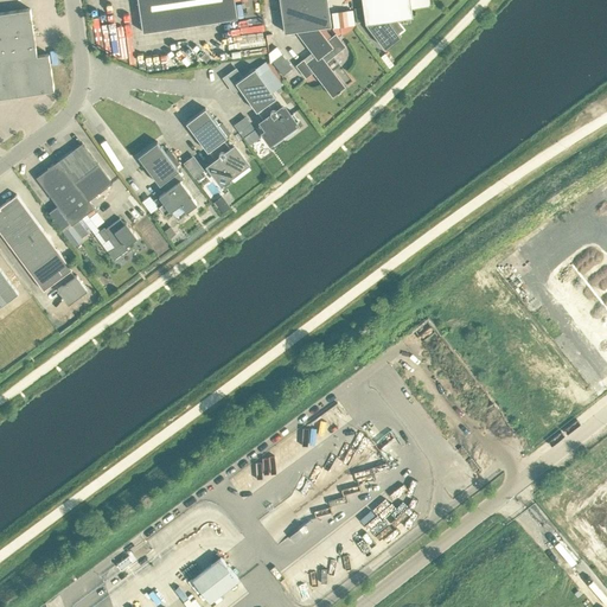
[(138,0),(142,31),(237,18),(234,0),(138,0)]
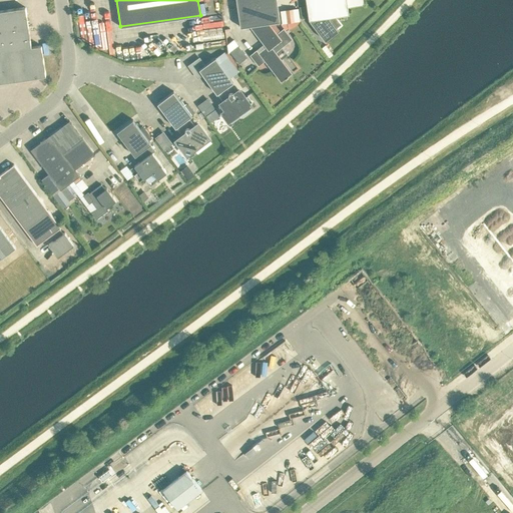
[(277,33),(269,23),(280,21),(277,0),(235,0),(240,27),(249,25),(264,43),(249,54),(259,65),(265,60),(281,80),(286,77),(286,78),(289,76),(288,75),(298,67),(282,47),(293,38),(284,28),(277,33)]
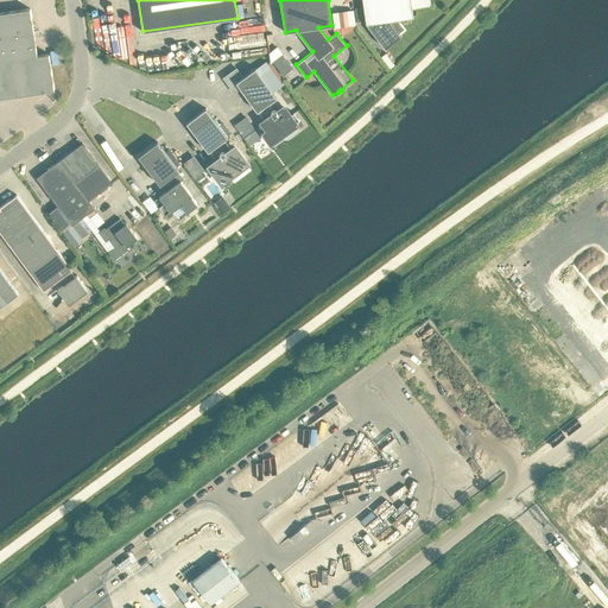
[(430,0),(362,0),(366,23),(367,23),(367,24),(386,48),(401,36),(391,21),(390,19),(405,17),(413,16),(412,7),(431,5),(430,0)]
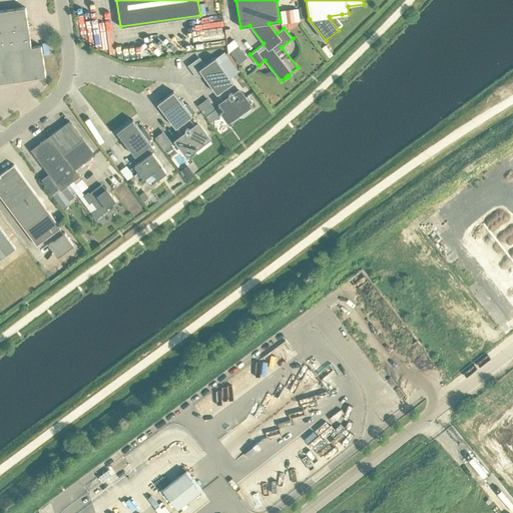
[(0,82),(46,75),(41,44),(31,46),(25,6),(0,10),(0,82)]
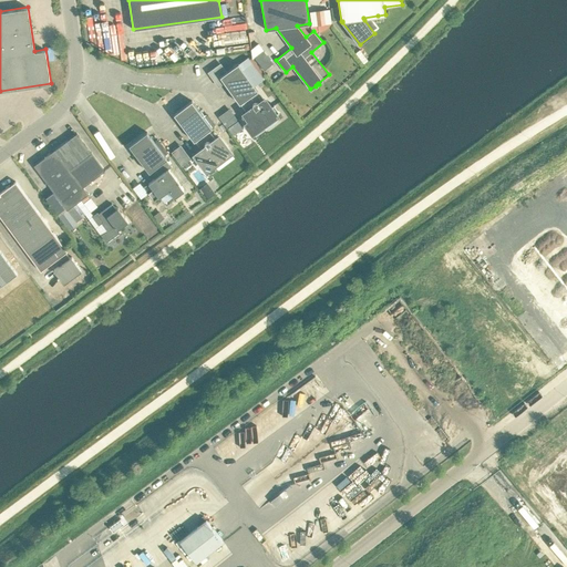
[(254,57),(265,70),(274,62),(263,50),(254,57)]
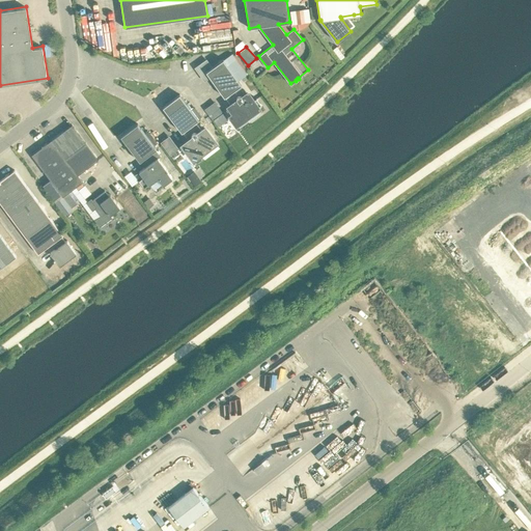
[(246,116),(258,108),(258,107),(261,105),(256,98),(253,101),(248,93),(246,94),(240,86),(242,84),(223,59),(212,67),(206,60),(196,67),(204,79),(210,76),(224,96),(227,94),(233,104),(226,109),(236,123),(236,122),(240,127),(249,119),(246,116)]
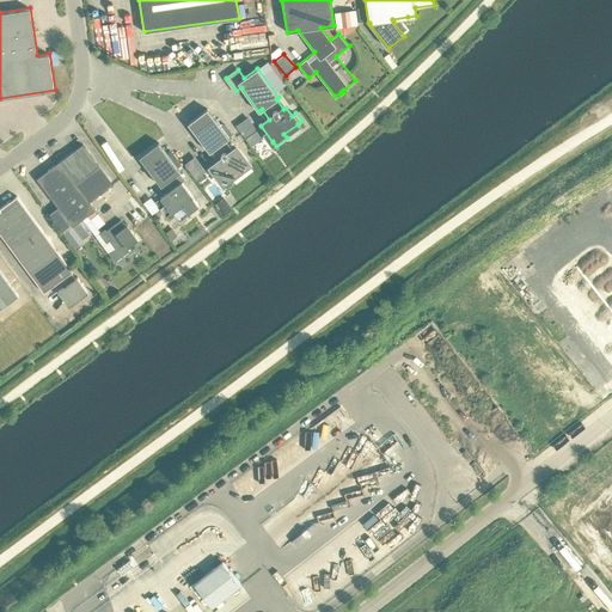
[(231,177),(249,164),(237,147),(232,150),(225,140),(228,138),(207,108),(188,122),(209,152),(210,151),(216,157),(218,160),(210,166),(226,188),(234,181),(231,177)]
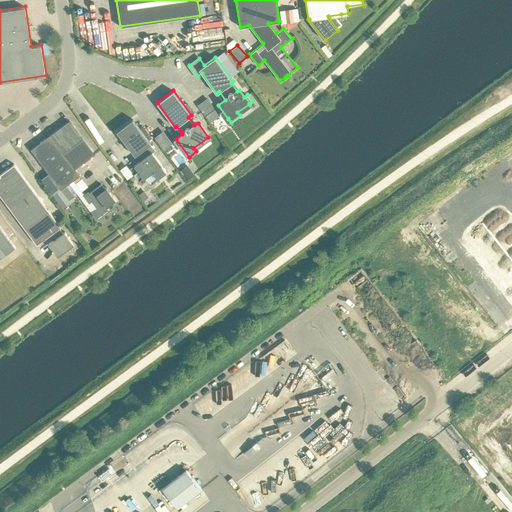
[(199,103),(207,113),(217,106),(209,96),(199,103)]
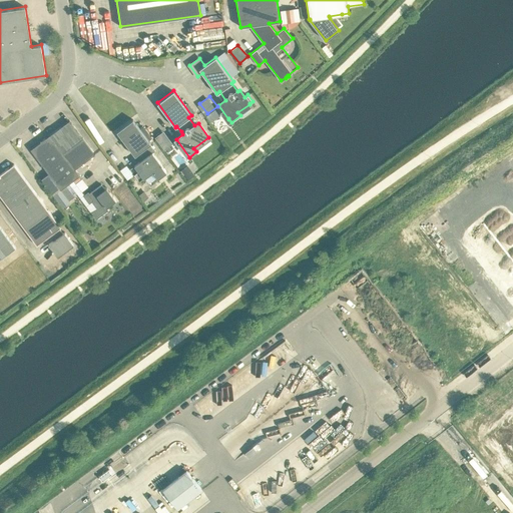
[(138,170),(133,174),(139,181),(143,177),(144,178),(152,171),(157,178),(166,171),(161,164),(162,164),(152,152),(155,150),(150,143),(151,143),(132,119),(116,131),(135,155),(138,152),(143,158),(134,165),(138,170)]
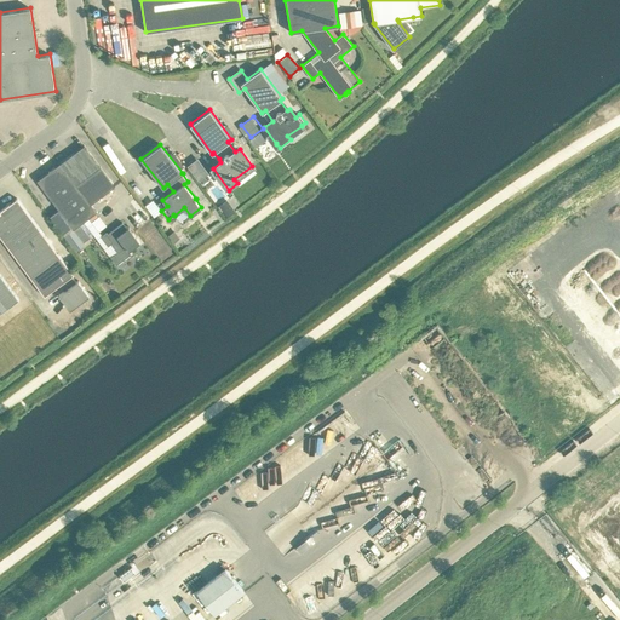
[(80,224),(97,211),(91,204),(114,187),(84,145),(36,181),(82,242),(90,236),(80,224)]
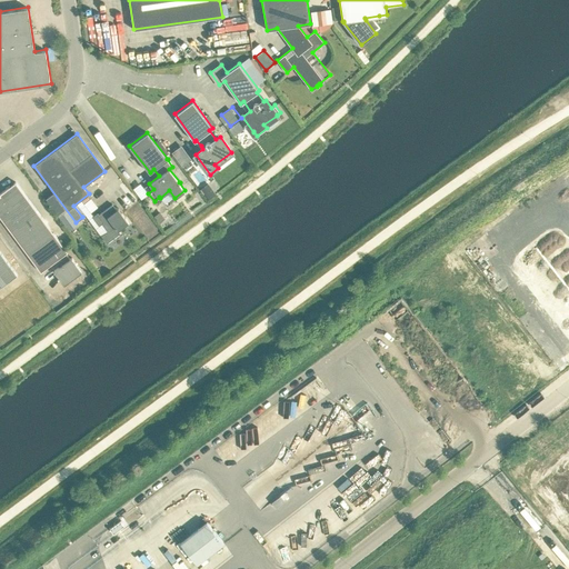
[(0,192),(0,216),(41,271),(55,261),(59,266),(53,270),(65,283),(82,270),(71,257),(70,258),(66,252),(68,251),(16,181),(0,192)]
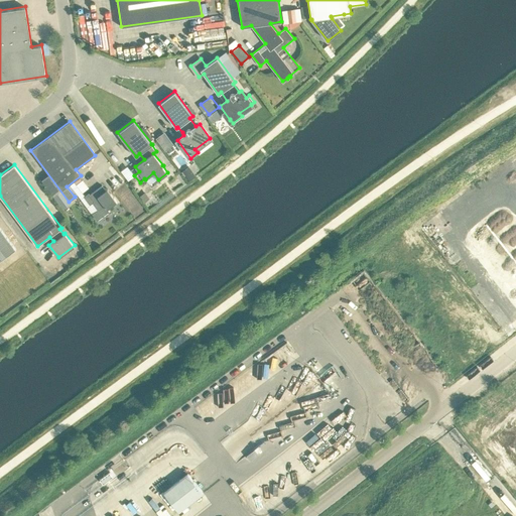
[(196,175),(188,166),(182,171),(189,180),(196,175)]
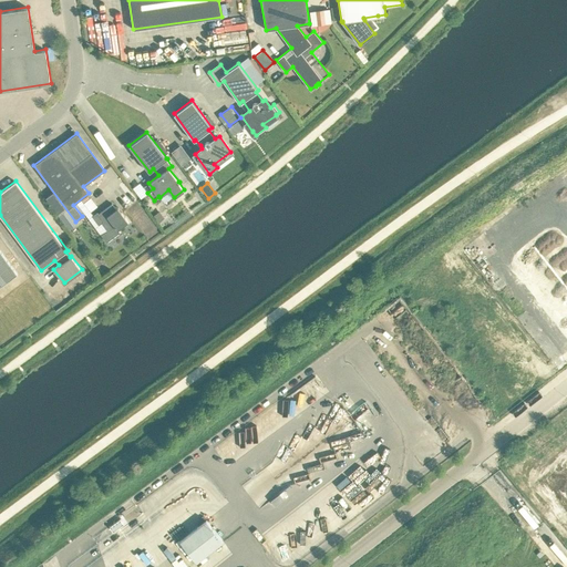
[(101,235),(106,241),(120,232),(117,229),(129,222),(121,212),(119,213),(112,203),(99,213),(98,212),(92,216),(99,225),(102,223),(106,229),(101,235)]
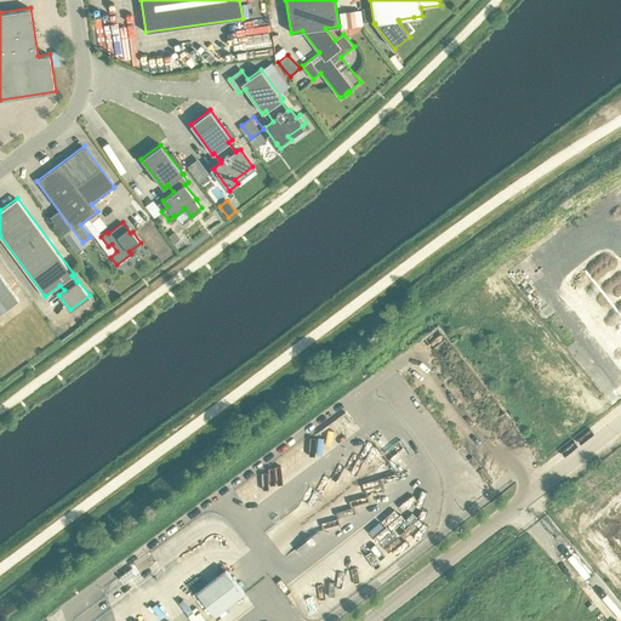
[(169,235),(175,243),(181,239),(175,231),(169,235)]
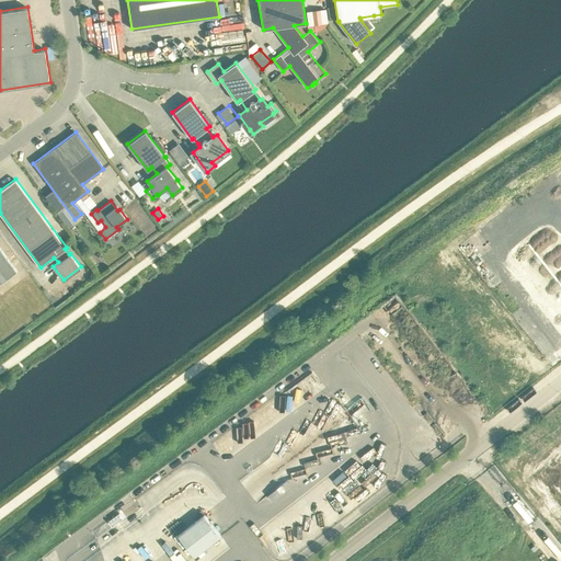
[(0,283),(16,271),(0,248),(0,283)]
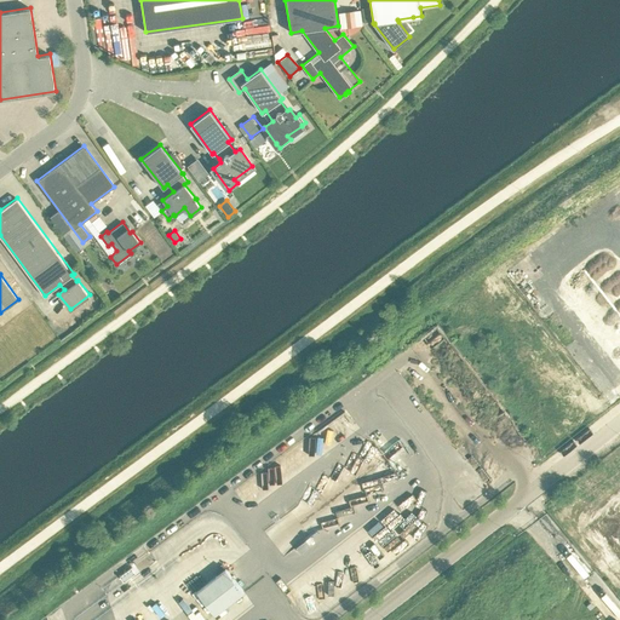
[(322,561),(340,580),(351,569),(333,551),(322,561)]
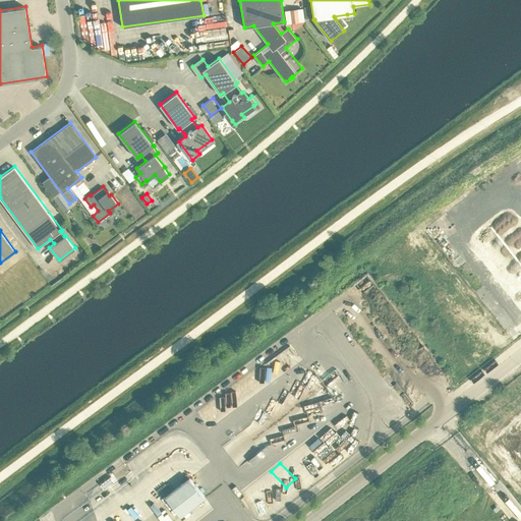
[(271,473),(258,480),(276,510),(288,503),(271,473)]
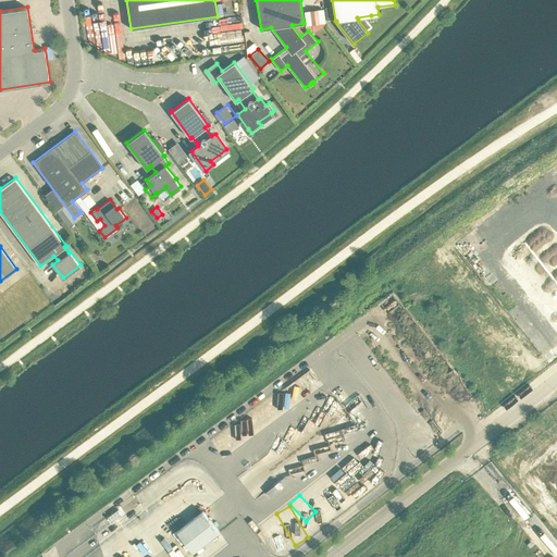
[(111,522),(122,515),(118,509),(108,517),(111,522)]
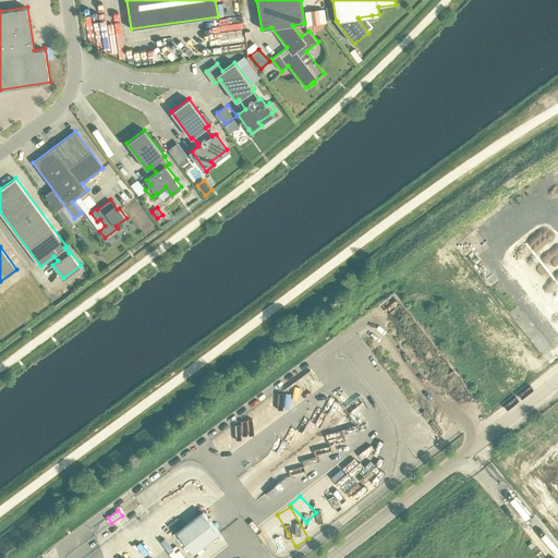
[(177,532),(181,536),(193,553),(219,532),(203,511),(177,532)]
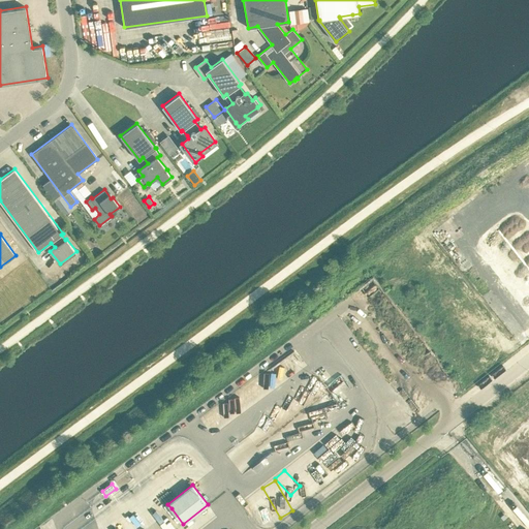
[(266,500),(255,506),(261,518),(273,511),(266,500)]
